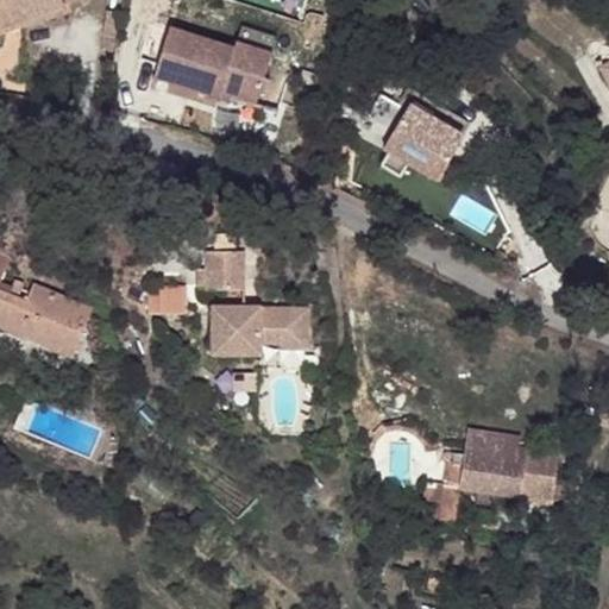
[(22,16),(17,0),(0,0),(0,29),(5,29),(2,23),(22,16)]
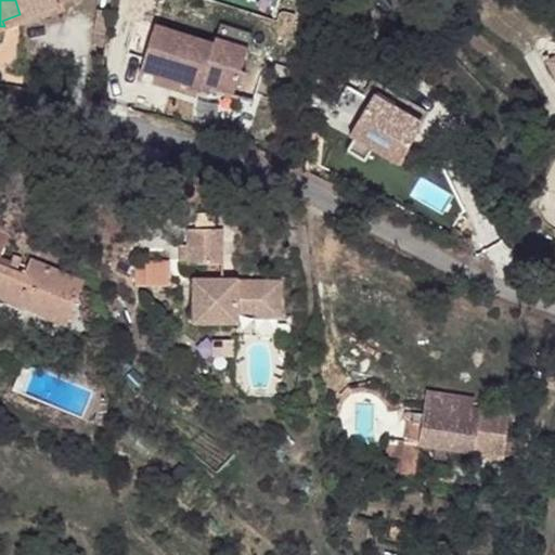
[(59,4),(56,0),(15,0),(20,14),(38,8),(39,13),(59,7),(59,4)]
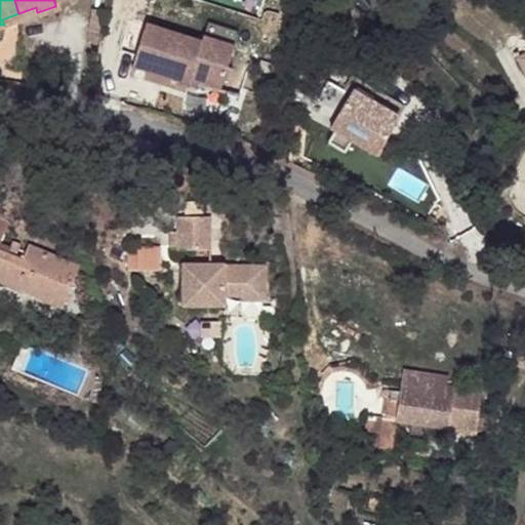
[(21,18),(24,27),(57,15),(55,6),(37,12),(21,18)]
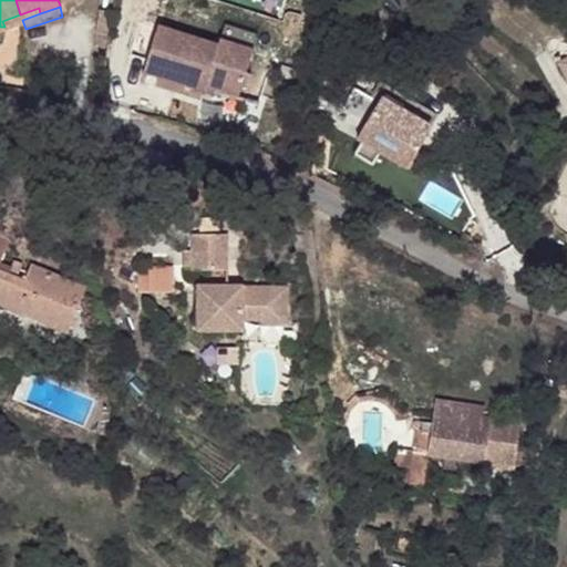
[(22,20),(40,13),(39,8),(20,14),(22,20)]
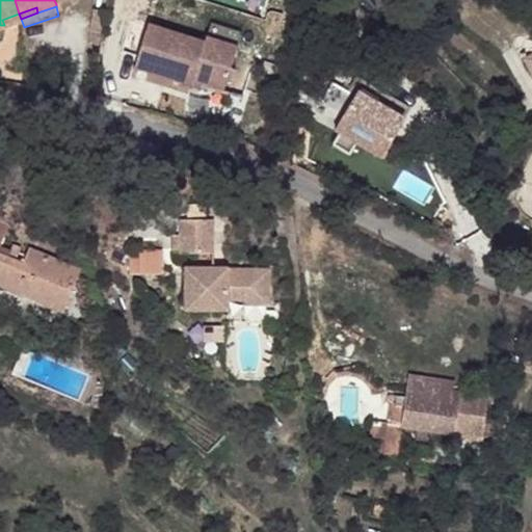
[(105,31),(108,12),(96,9),(91,29),(105,31)]
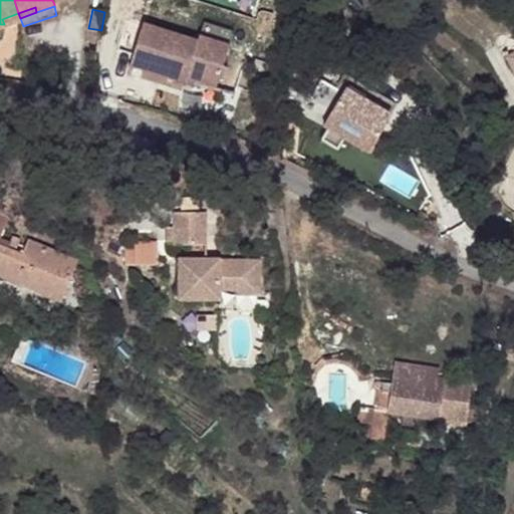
[(2,19),(4,24),(20,18),(18,13),(2,19)]
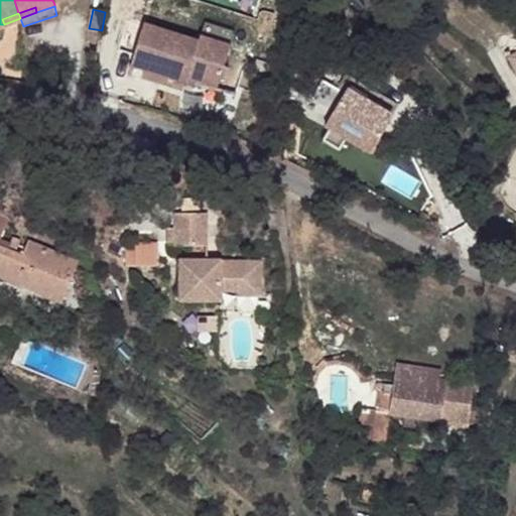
[(0,24),(0,33),(23,26),(20,18),(4,24),(0,24)]
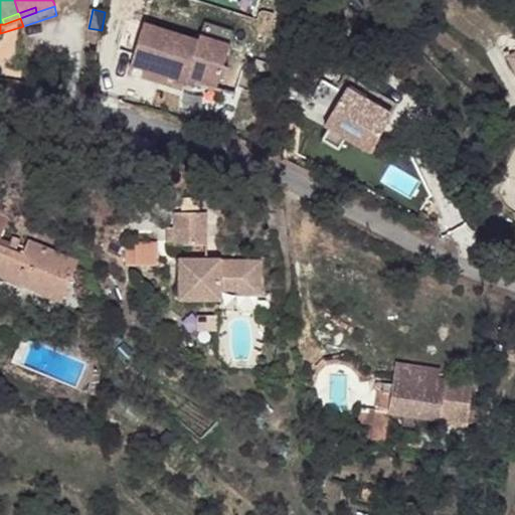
[(198,42),(143,26),(131,67),(186,84),(188,79),(196,82),(216,89),(229,47),(199,38),(198,42)]
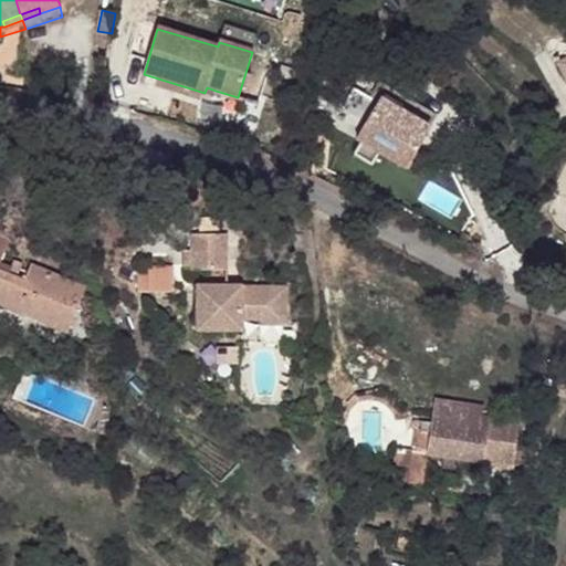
[(378,82),(369,97),(428,130),(436,116),(378,82)]
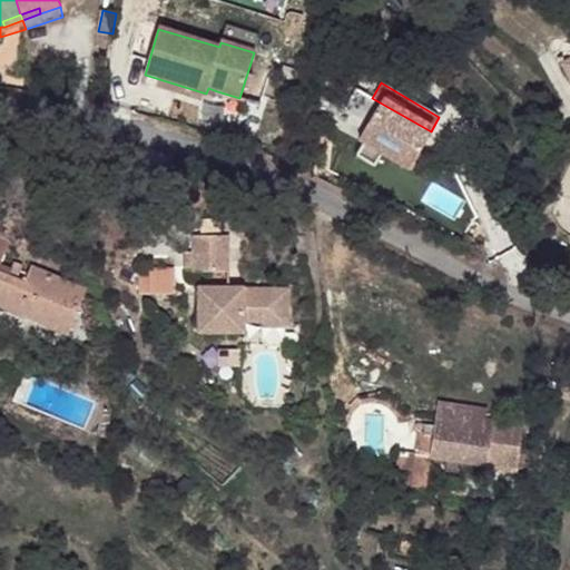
[(431,131),(355,88),(344,108),(369,121),(359,139),(409,168),(431,131)]
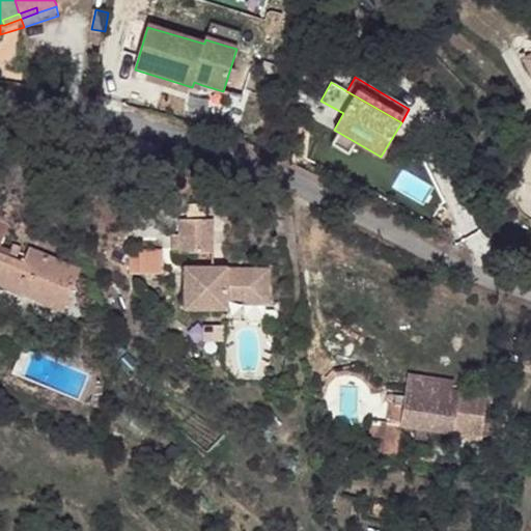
[(355,142),(339,133),(332,144),(347,154),(355,142)]
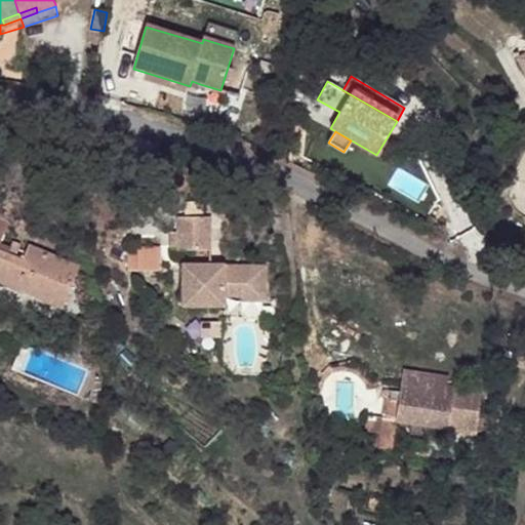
[(209,250),(208,215),(175,216),(175,231),(170,232),(170,248),(176,247),(176,250),(209,250)]
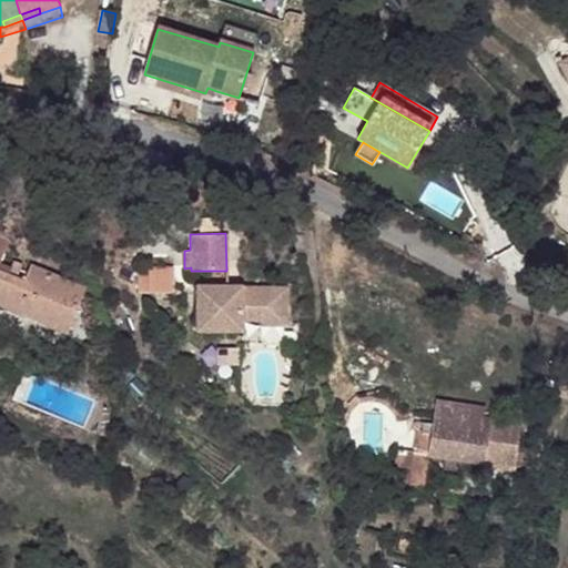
[(0,272),(4,261),(2,260),(10,241),(0,236),(0,272)]
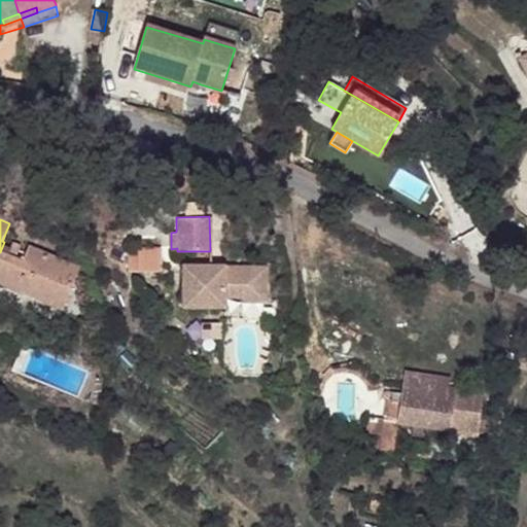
[(11,244),(4,242),(0,252),(0,284),(61,310),(79,267),(29,244),(23,258),(16,255),(22,244),(13,241),(11,244)]
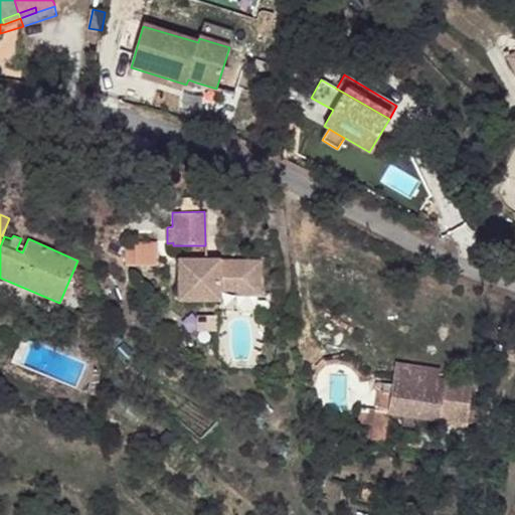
[(158,268),(158,245),(126,246),(126,268),(158,268)]
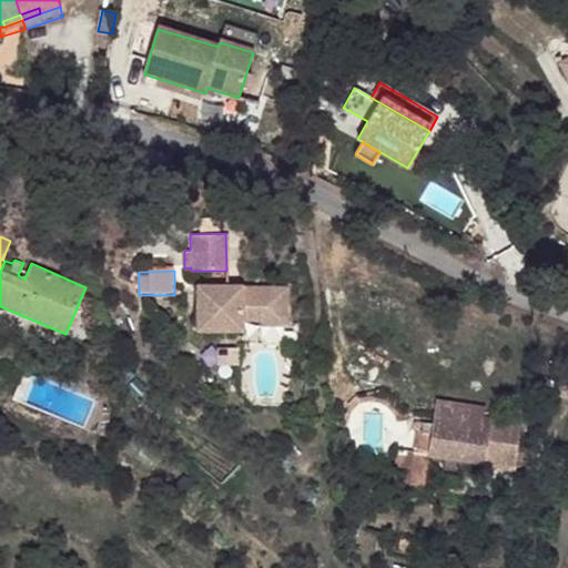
[(285,287),(241,287),(241,293),(225,293),(224,287),(193,287),(195,336),(241,335),(241,321),(259,321),(260,331),(287,330),(285,287)]
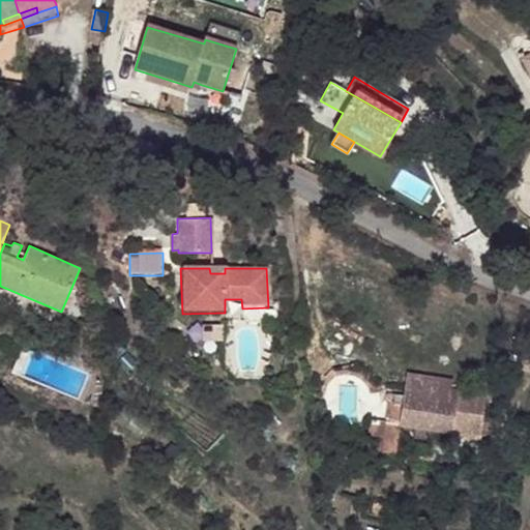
[(480,441),(487,394),(457,390),(454,400),(443,399),(446,378),(401,372),(398,391),(395,404),(388,403),(385,421),(372,419),(366,452),(395,457),(400,429),(414,431),(437,434),(480,441)]
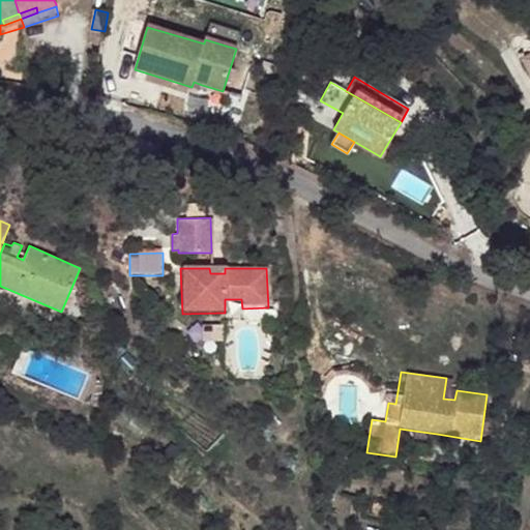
[(437,434),(414,431),(413,439),(436,442),(437,434)]
